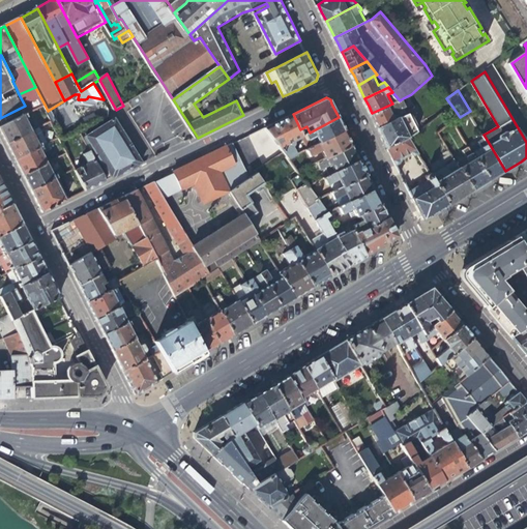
[(410,113),(403,98),(400,100),(392,104),(372,113),(379,127),(410,113)]
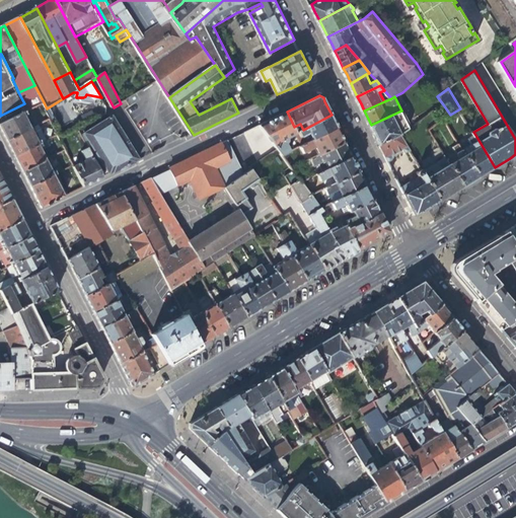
[(29,109),(1,124),(4,130),(9,140),(37,126),(29,109)]
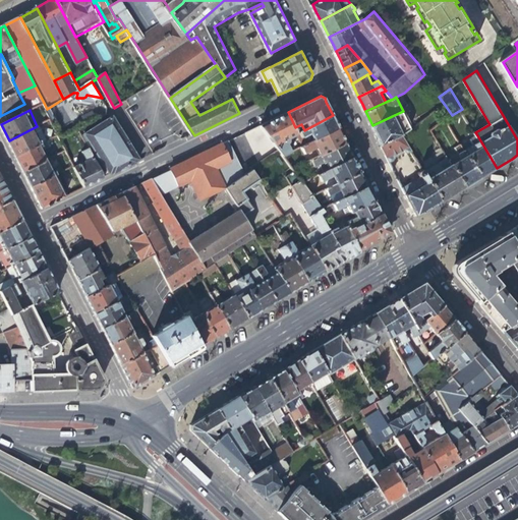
[(411,129),(403,111),(372,125),(383,145),(403,134),(411,129)]
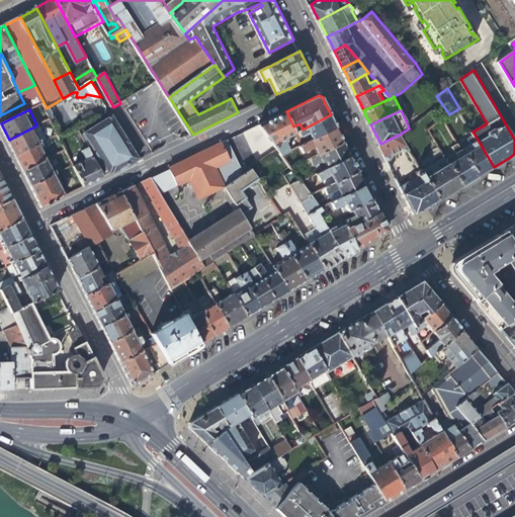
[(286,140),(297,135),(296,133),(293,126),(286,111),(260,124),(278,149),(283,156),(290,152),(291,151),(286,144),(286,140)]
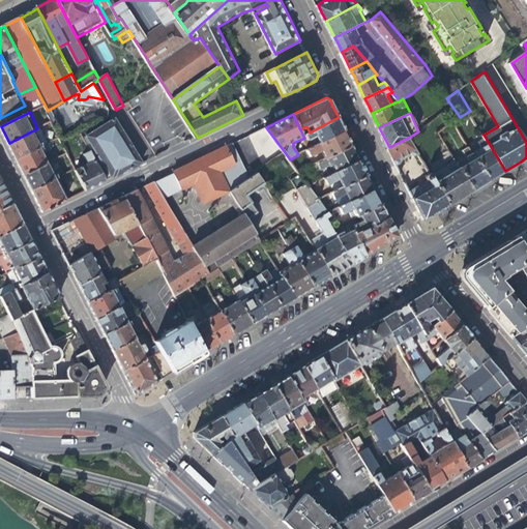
[(314,139),(318,145),(345,129),(339,117),(310,133),(303,136),(304,138),(308,143),(314,139)]
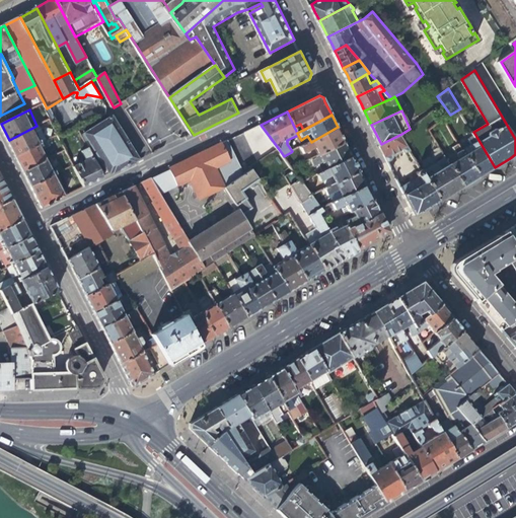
[(88,129),(112,174),(136,163),(142,160),(114,117),(88,129)]
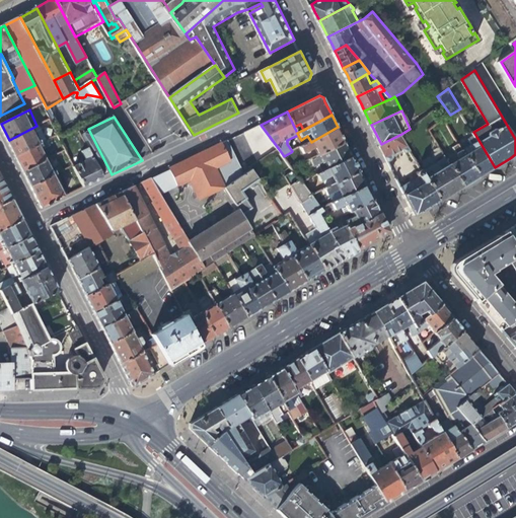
[(45,141),(37,126),(9,140),(12,146),(17,155),(41,144),(45,141)]
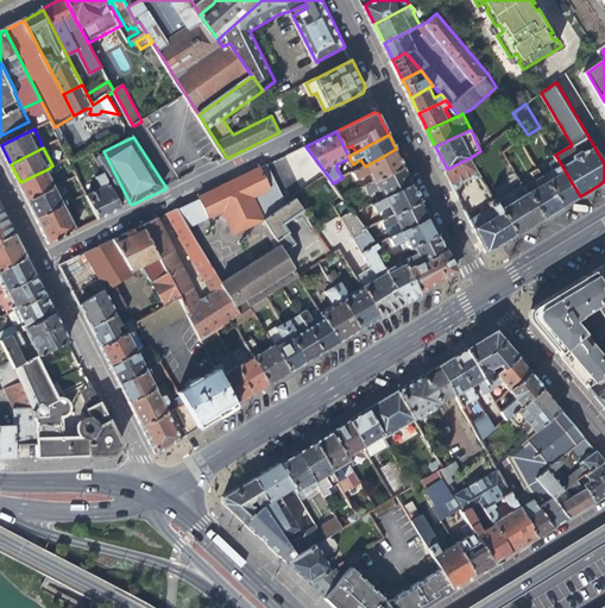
[(372,171),(377,181),(404,167),(396,149),(365,167),(355,171),(353,173),(357,180),(372,171)]
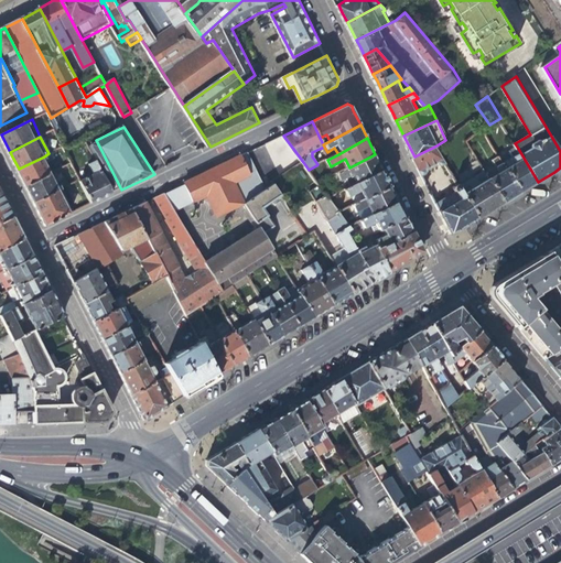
[(446,163),(437,145),(414,157),(423,175),(427,173),(427,171),(424,169),(439,162),(440,164),(443,165),(446,163)]
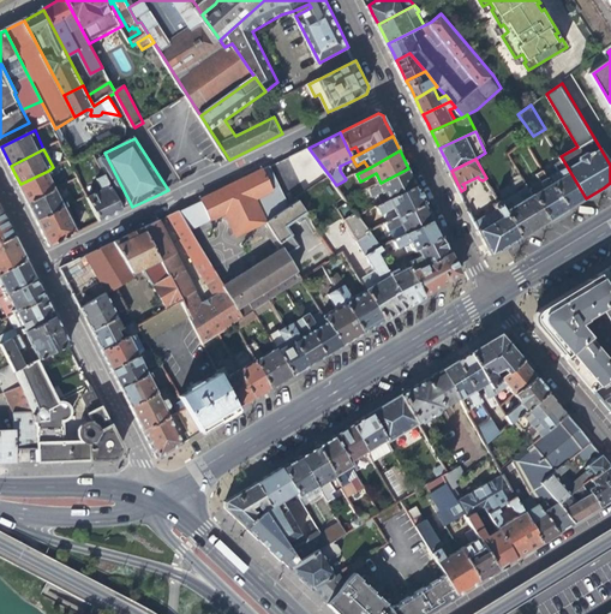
[(559,168),(549,176),(568,209),(580,202),(586,198),(563,160),(557,164),(559,168)]
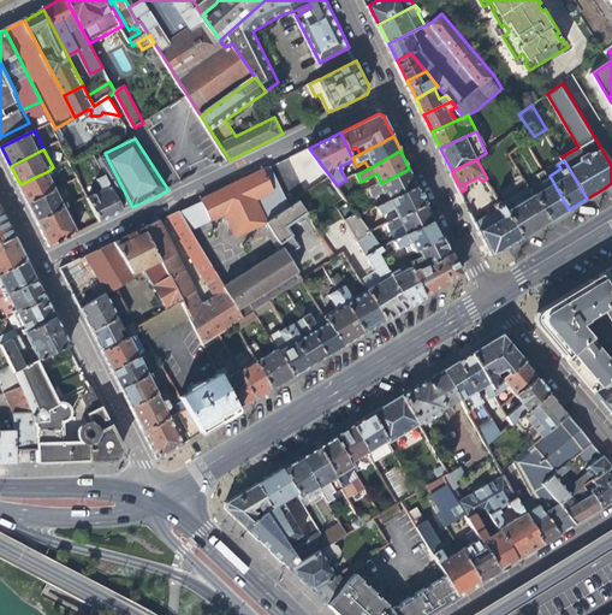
[(287,178),(279,161),(271,166),(279,182),(287,178)]
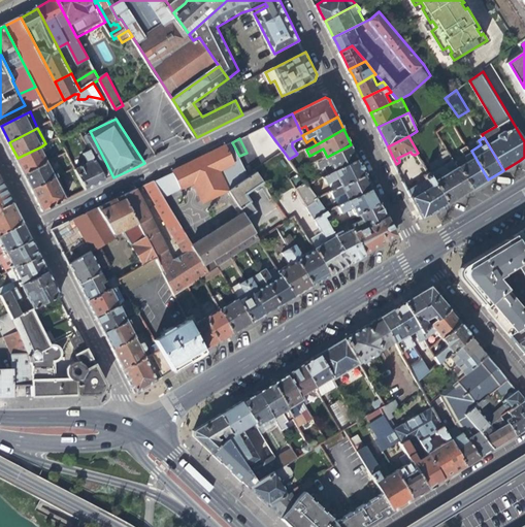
[(243,166),(239,156),(232,142),(229,143),(227,144),(230,150),(236,163),(221,171),(223,176),(230,174),(230,172),(243,166)]
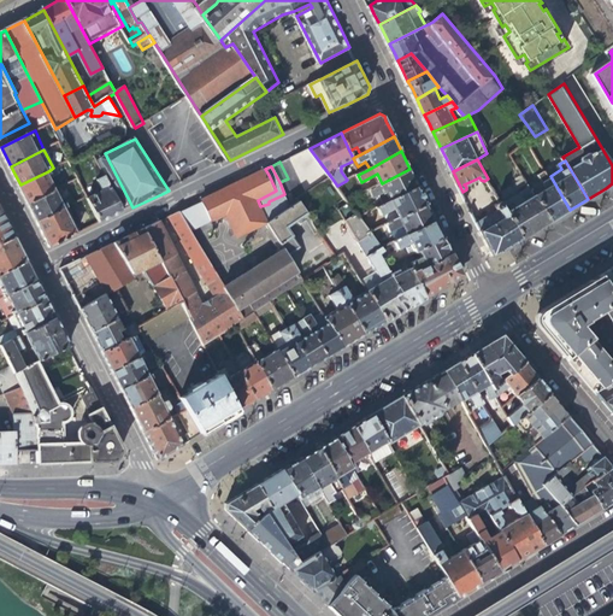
[(381,195),(385,204),(419,186),(410,169),(382,183),(363,194),(366,201),(376,195),(377,197),(381,195)]
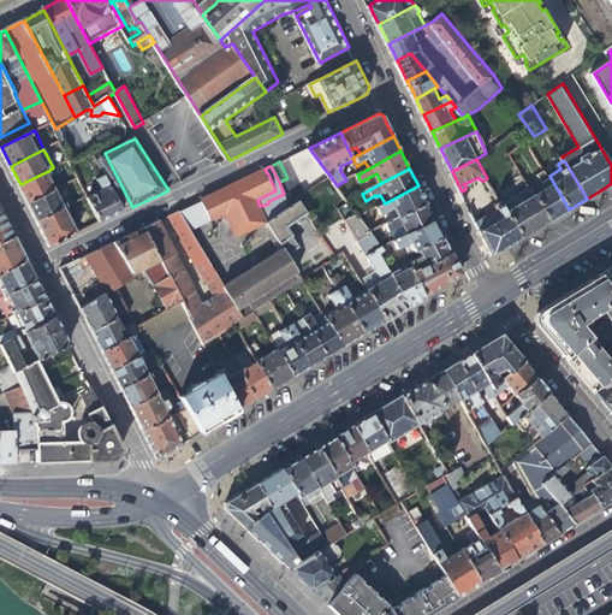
[(532,188),(535,193),(551,220),(564,212),(569,210),(550,176),(546,170),(538,175),(541,182),(532,188)]
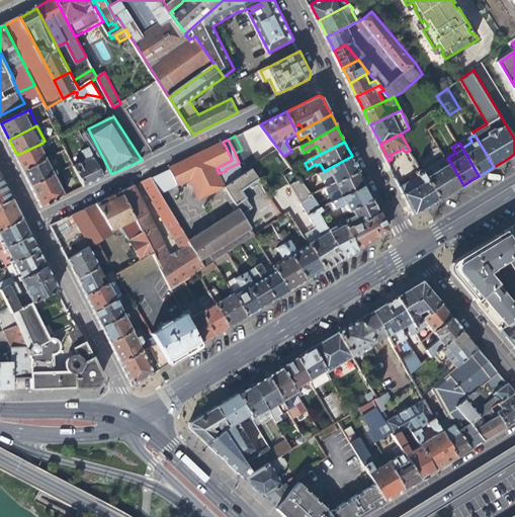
[(48,159),(40,144),(17,155),(25,170),(48,159)]
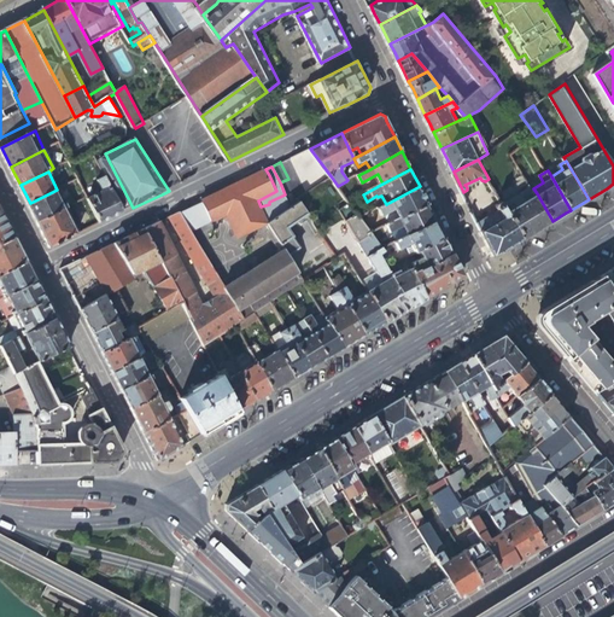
[(261,172),(247,179),(258,201),(276,191),(269,175),(267,175),(264,175),(264,172),(261,172)]
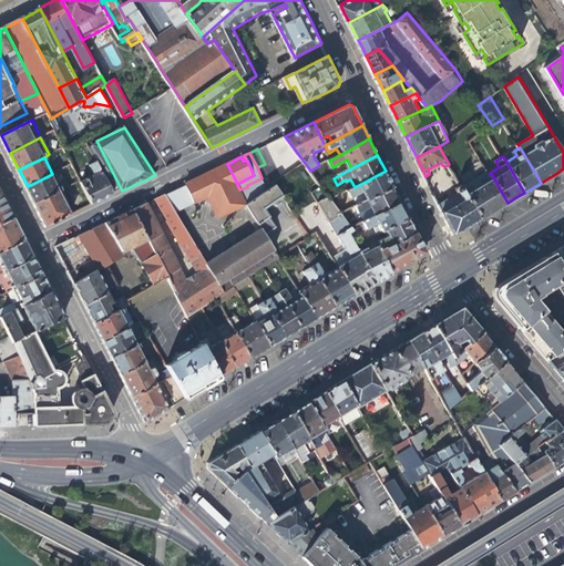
[(83,182),(94,204),(100,202),(116,194),(99,162),(91,165),(95,176),(83,182)]
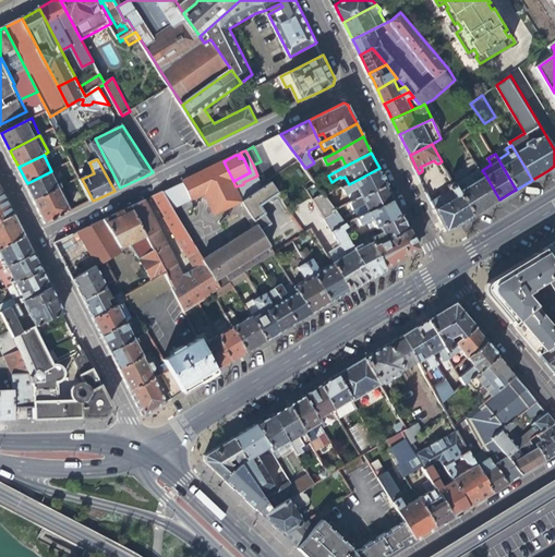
[(72,160),(51,171),(27,183),(36,202),(60,189),(63,188),(62,185),(64,183),(65,181),(64,177),(60,177),(62,173),(75,167),(72,160)]
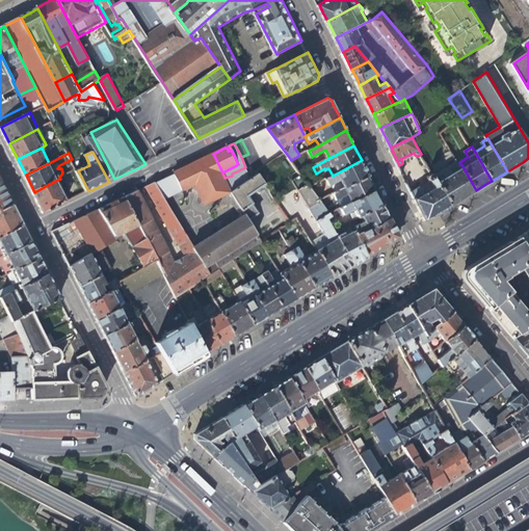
[(207,204),(231,192),(225,178),(222,173),(213,154),(175,173),(183,190),(196,184),(207,204)]
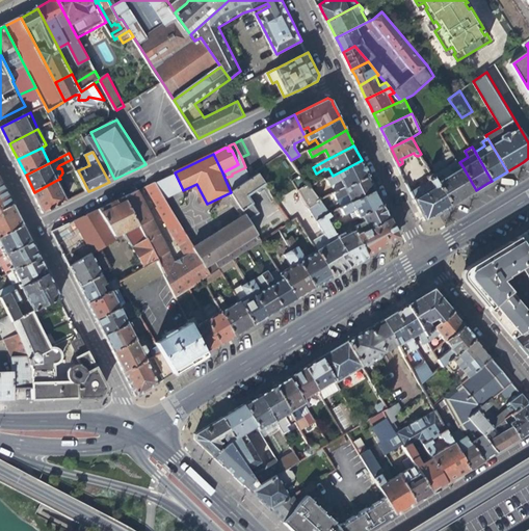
[(336,182),(340,190),(369,176),(362,160),(333,176),(311,187),(315,192),(336,182)]
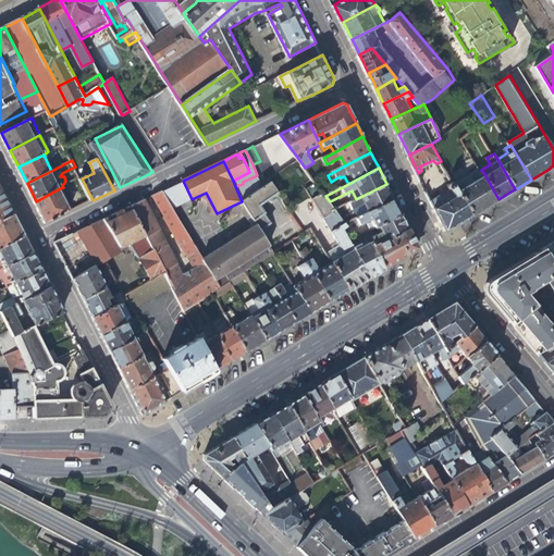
[(465,177),(455,184),(474,214),(489,206),(499,199),(484,174),(469,184),(465,177)]
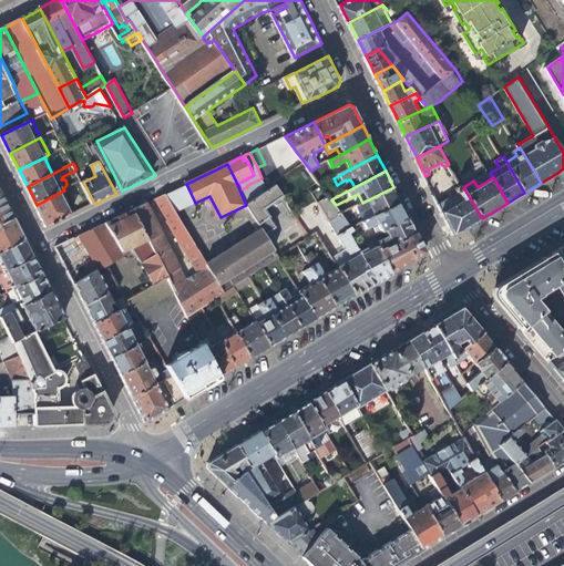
[(177,212),(195,203),(186,184),(166,193),(177,212)]
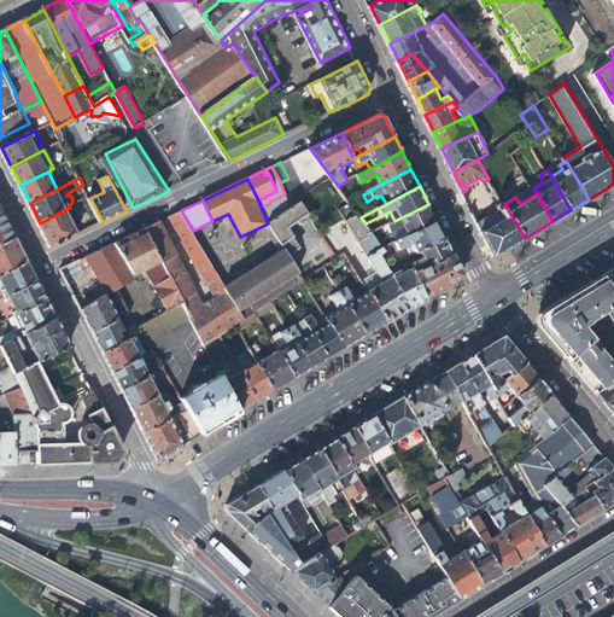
[(276,217),(269,204),(261,207),(268,223),(280,240),(300,273),(307,280),(326,268),(328,266),(327,263),(319,269),(303,246),(302,248),(287,228),(299,220),(303,225),(311,219),(300,202),(276,217)]
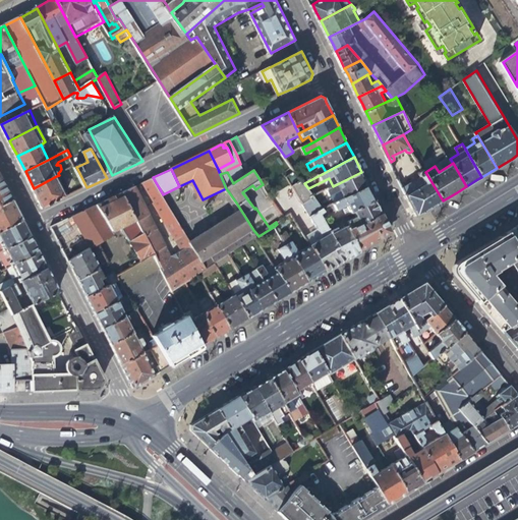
[(421,177),(403,187),(415,212),(416,213),(419,215),(432,208),(433,207),(443,200),(425,172),(423,170),(420,171),(419,174),(421,177)]
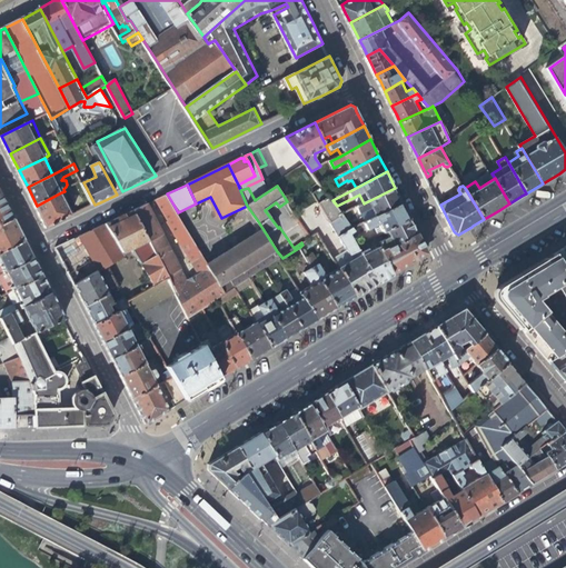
[(355,261),(341,269),(358,297),(380,282),(358,246),(353,236),(357,232),(354,228),(343,213),(337,206),(333,200),(323,187),(314,193),(355,261)]
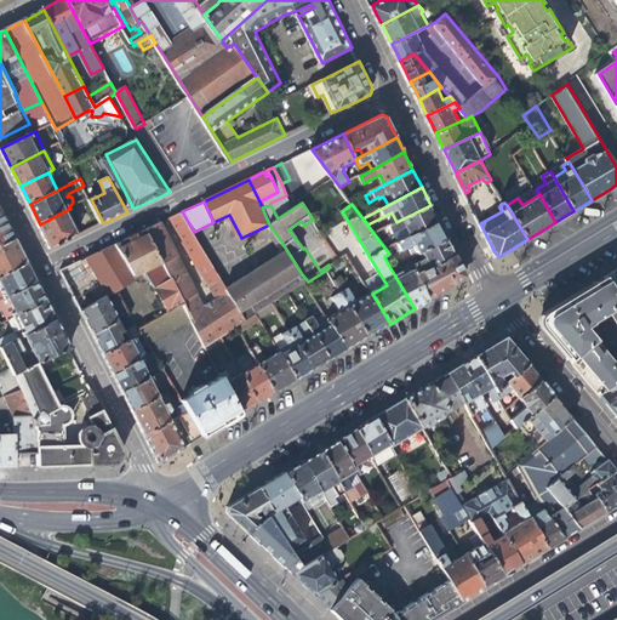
[(407,227),(412,235),(439,222),(430,205),(396,222),(389,226),(393,233),(407,227)]
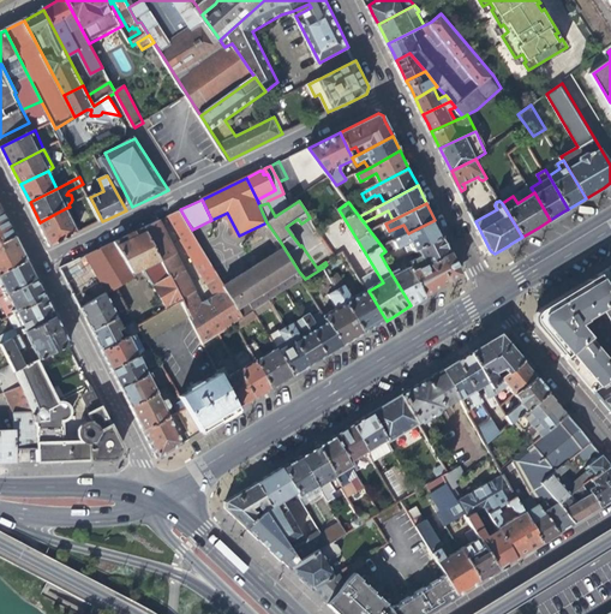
[(79,232),(66,208),(40,222),(52,246),(79,232)]
